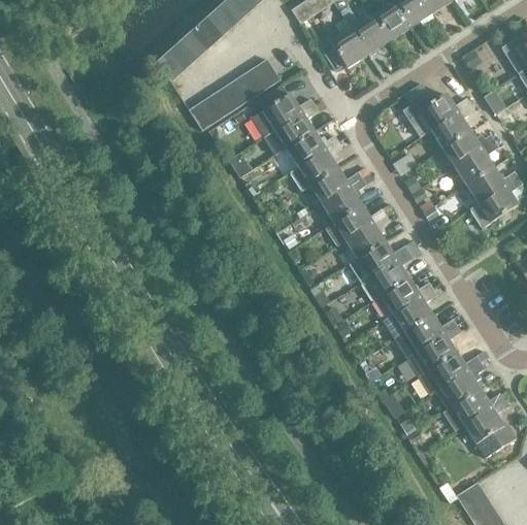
[(225,0),(224,1),(240,20),(249,11),(238,0),(225,0)]
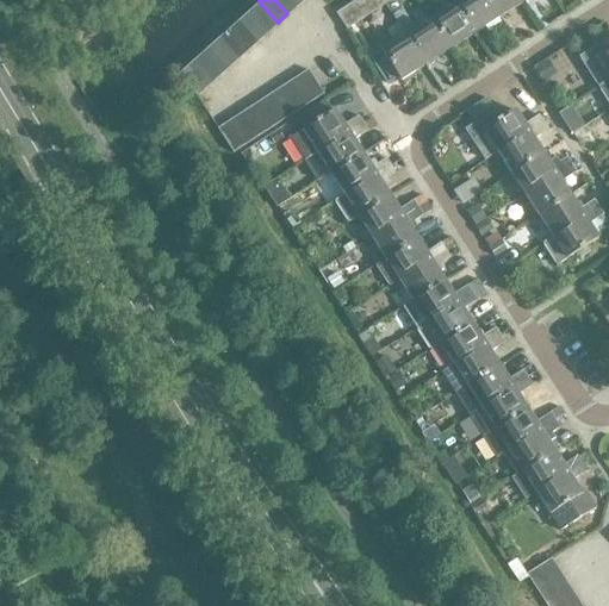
[(275,0),(287,13),(297,5),(292,0),(275,0)]
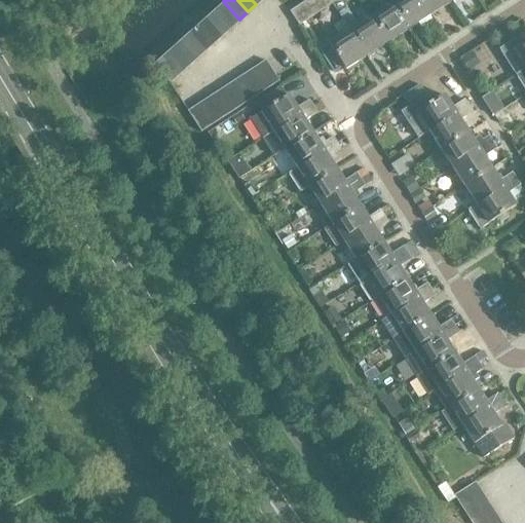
[(304,0),(289,10),(298,25),(332,3),(330,0),(304,0)]
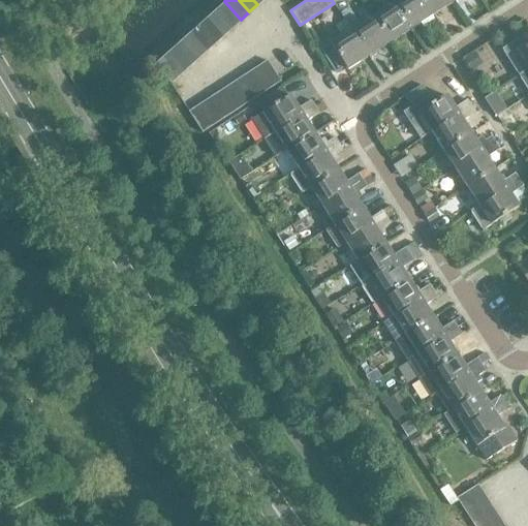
[(382,0),(387,6),(373,16),(390,41),(411,27),(393,0),(382,0)]
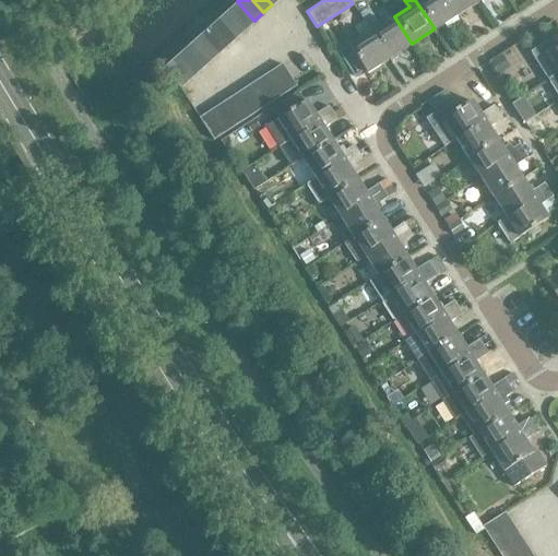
[(456,14),(447,0),(415,0),(435,28),(456,14)]
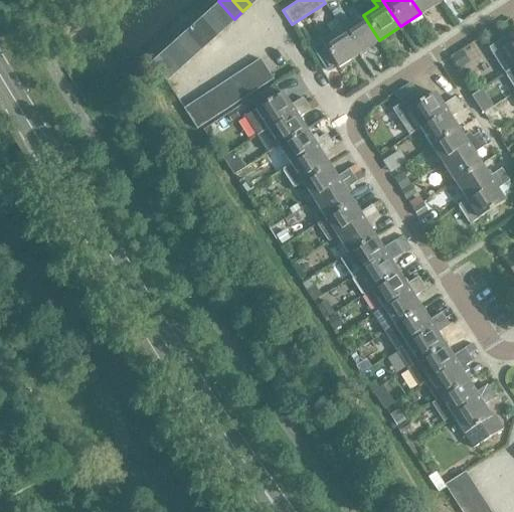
[(411,0),(420,13),(441,0),(411,0)]
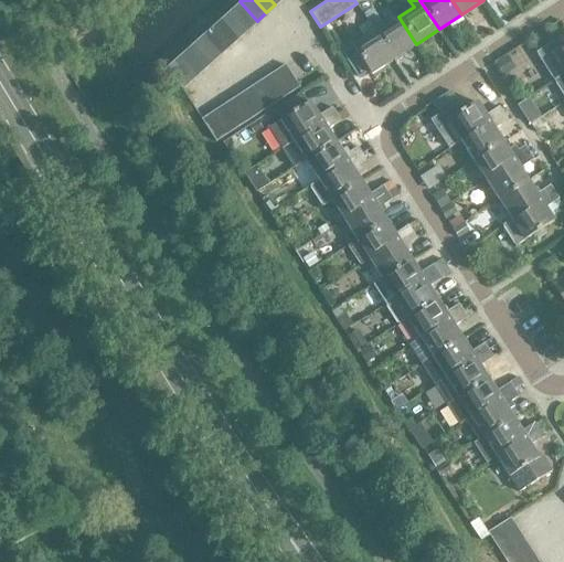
[(231,10),(247,29),(257,21),(240,1),(231,10)]
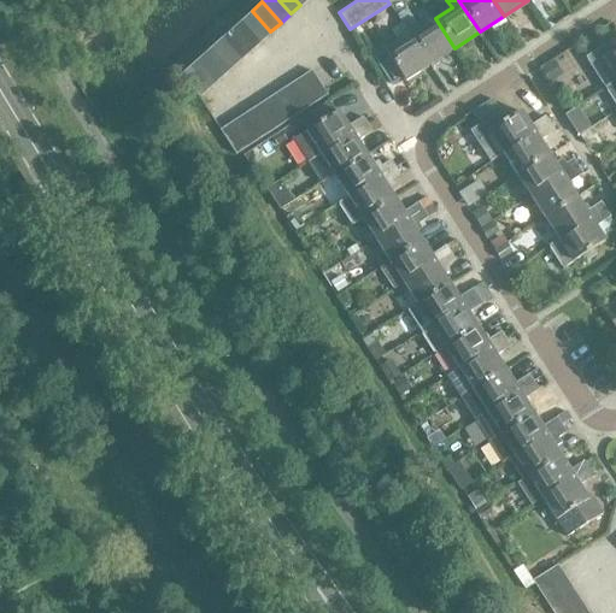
[(398,13),(430,64),(455,48),(435,18),(421,28),(408,7),(398,13)]
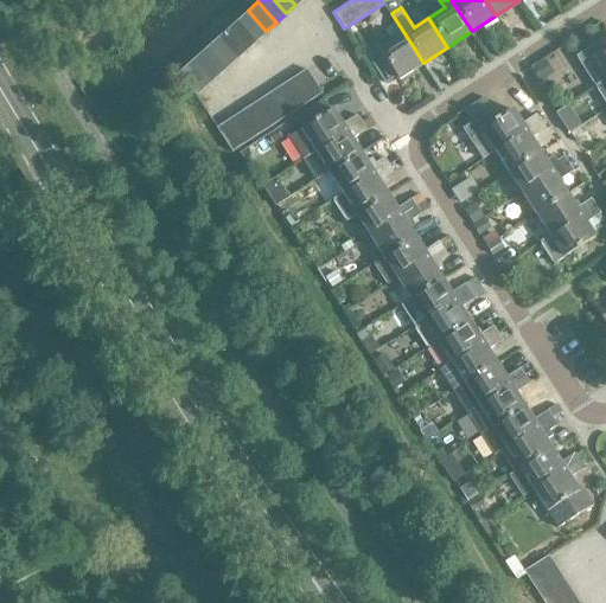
[(238,19),(256,40),(266,31),(248,11),(238,19)]
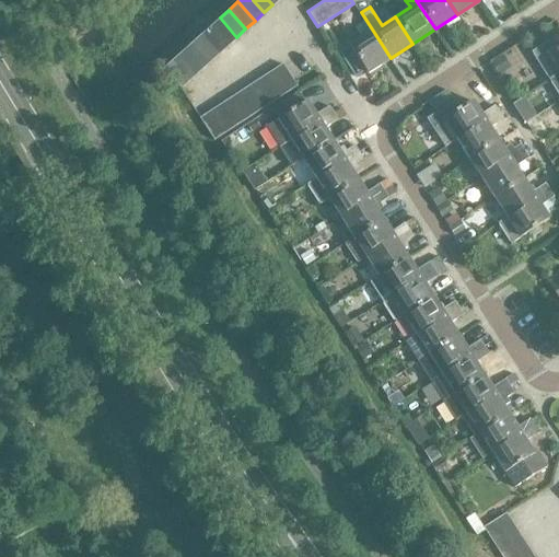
[(210,25),(228,45),(236,37),(220,18),(210,25)]
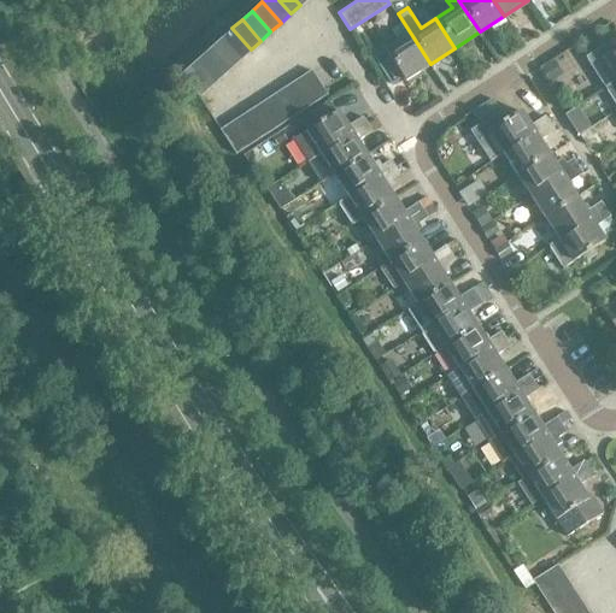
[(430,64),(403,22),(392,29),(399,41),(376,57),(393,81),(402,75),(405,80),(430,64)]
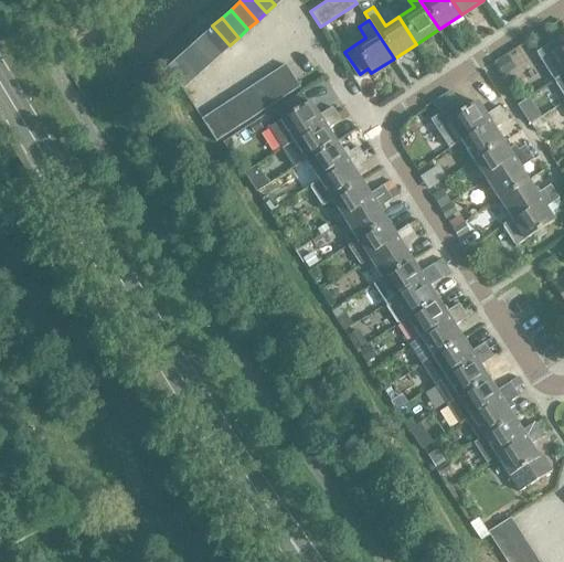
[(203,34),(221,53),(230,45),(212,25),(203,34)]
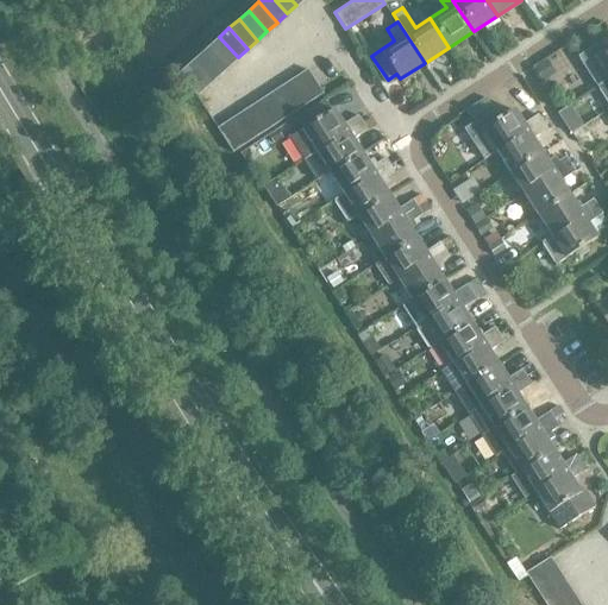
[(210,45),(227,67),(238,57),(219,37),(210,45)]
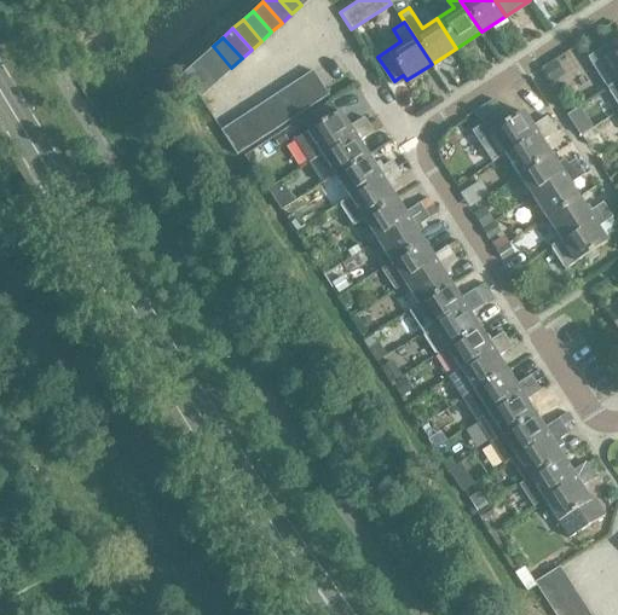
[(606,86),(617,80),(617,38),(587,56),(606,86)]
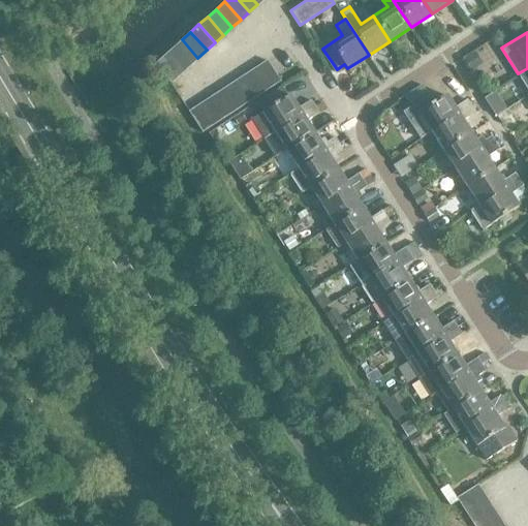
[(173,48),(189,65),(197,58),(182,39),(173,48)]
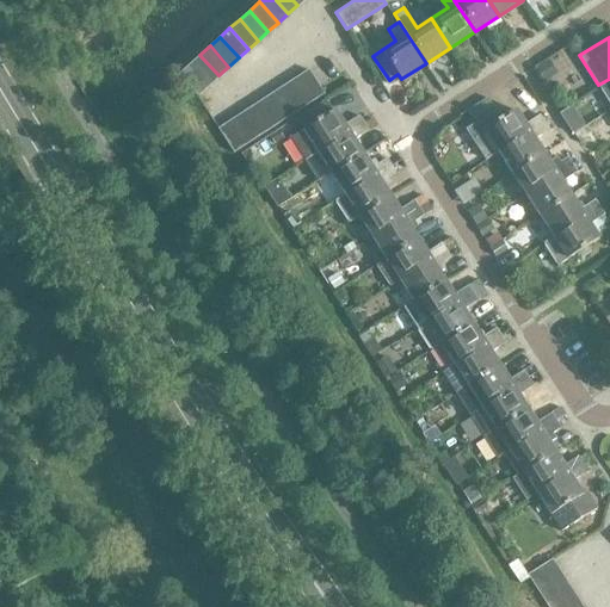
[(190,63),(209,84),(219,75),(199,55),(190,63)]
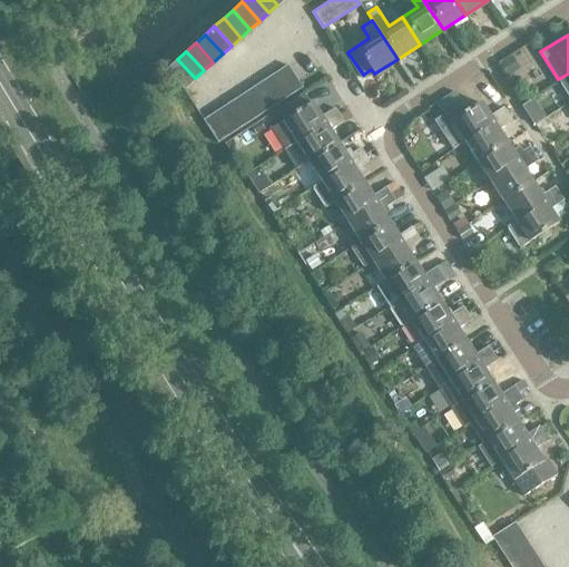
[(184,88),(195,78),(177,59),(167,68),(184,88)]
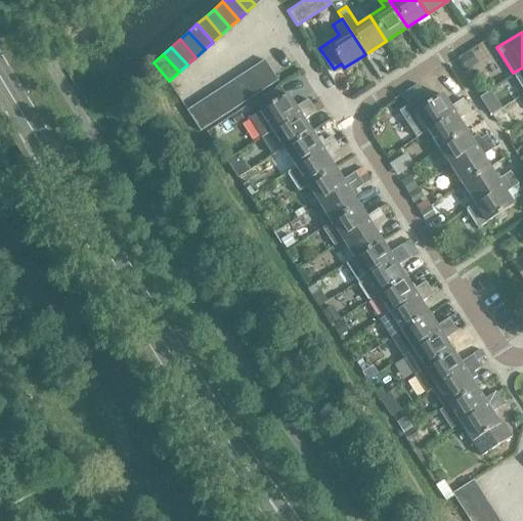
[(254,64),(267,84),(278,77),(265,57),(254,64)]
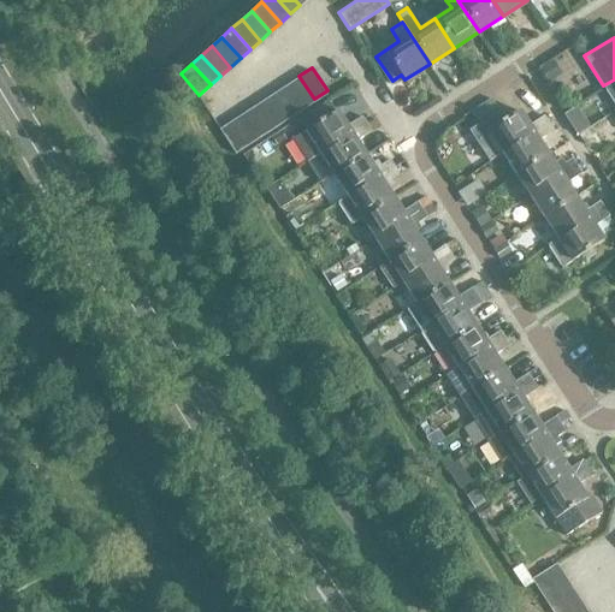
[(288,83),(303,106),(314,99),(299,76),(288,83)]
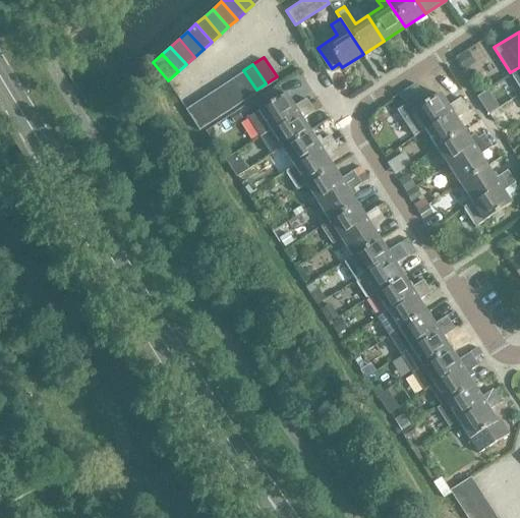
[(519,67),(510,72),(511,73),(514,71),(519,79),(519,67)]
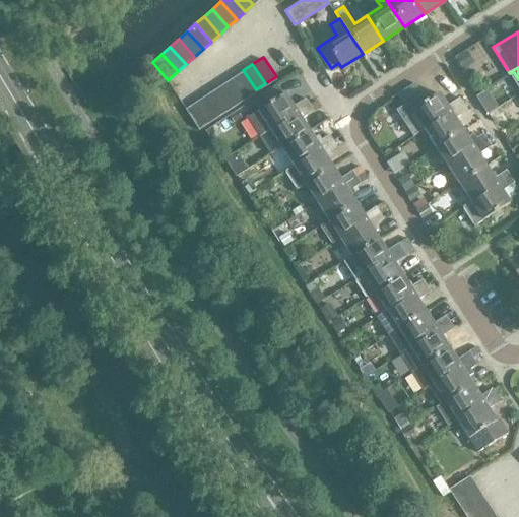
[(234,76),(247,95),(256,89),(243,70),(234,76)]
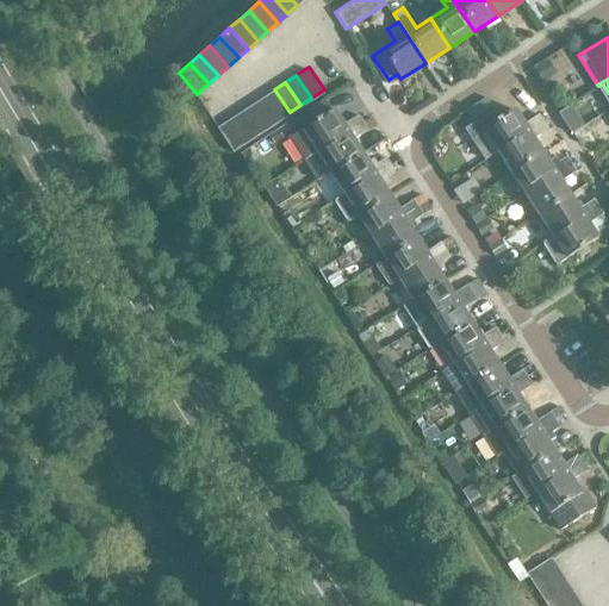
[(263,97),(279,119),(290,112),(274,89),(263,97)]
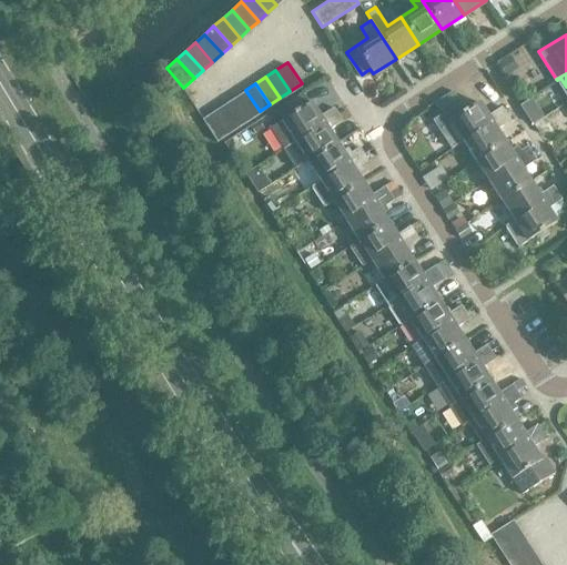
[(235,97),(249,119),(260,111),(245,90),(235,97)]
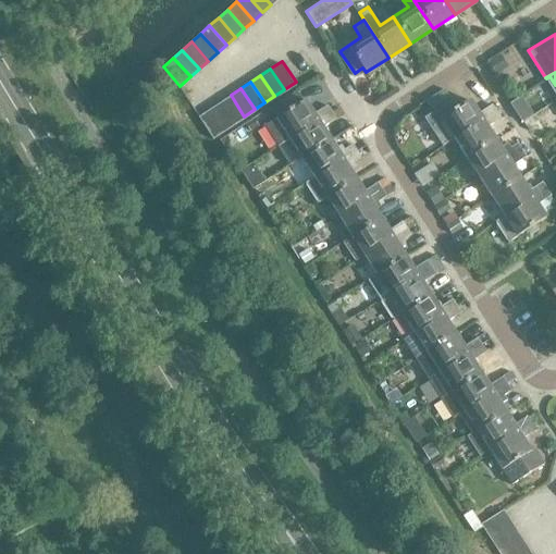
[(220,101),(234,123),(244,117),(231,95),(220,101)]
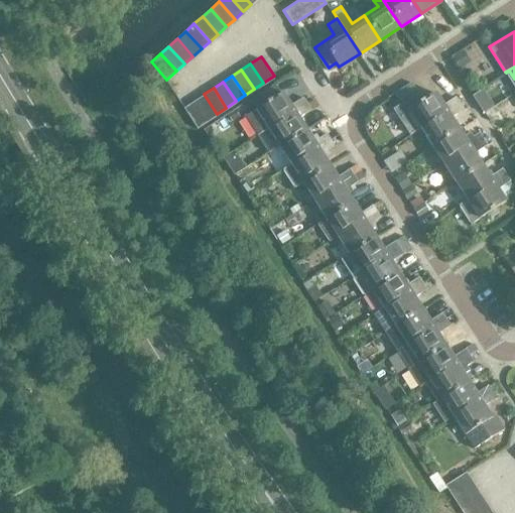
[(290,104),(283,92),(247,116),(259,134),(268,128),(306,102),(302,96),(290,104)]
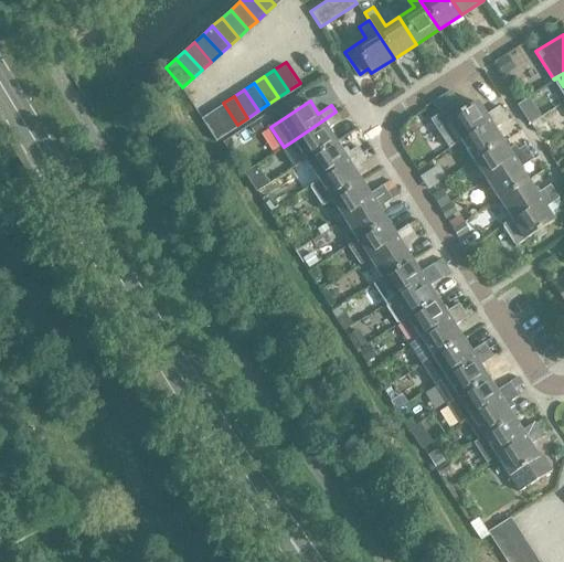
[(460,139),(503,112),(499,105),(486,114),(477,101),(447,119),(460,139)]
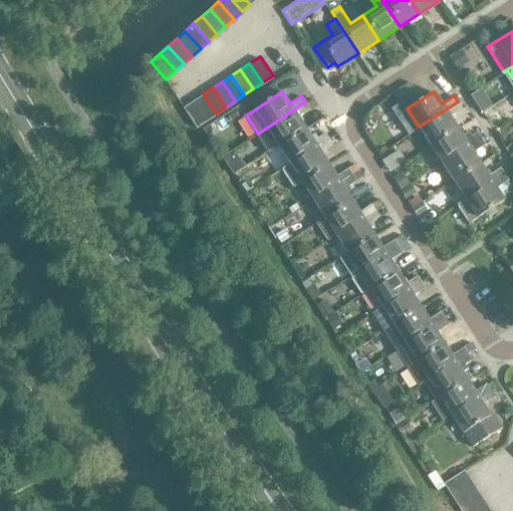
[(194,100),(207,119),(216,113),(203,93),(194,100)]
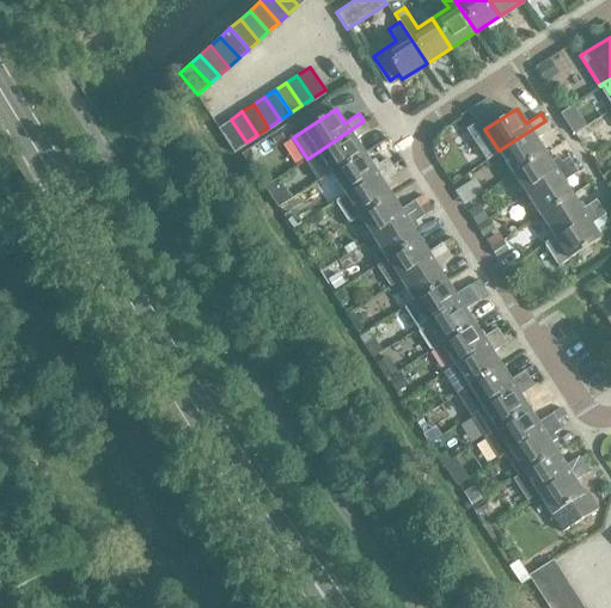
[(234,151),(246,142),(231,120),(219,127),(234,151)]
